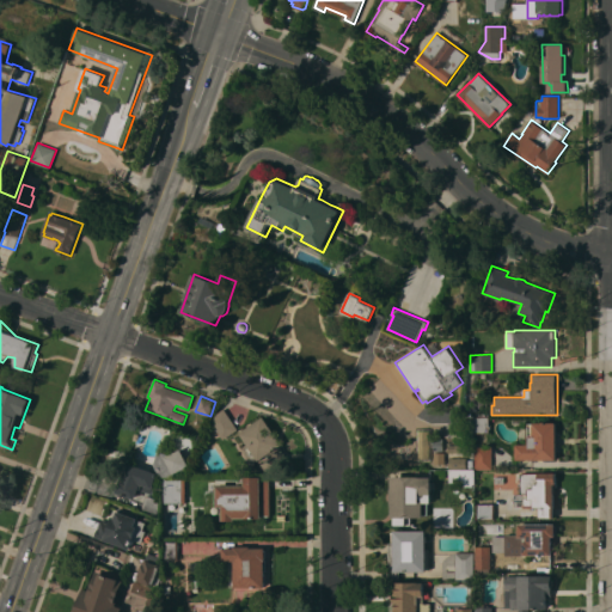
[(238,429),(224,439),(210,418),(225,408),(238,429)]
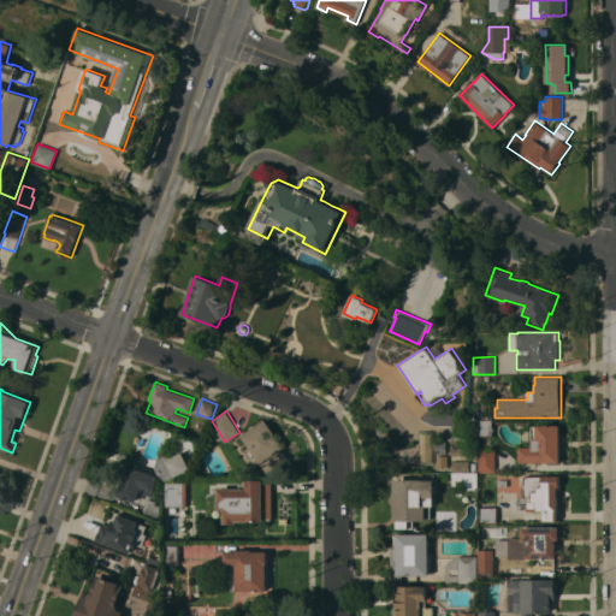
[(266,419),(284,448),(282,449),(291,462),(270,477),(259,461),(252,466),(242,451),(249,446),(242,434),(266,419)]
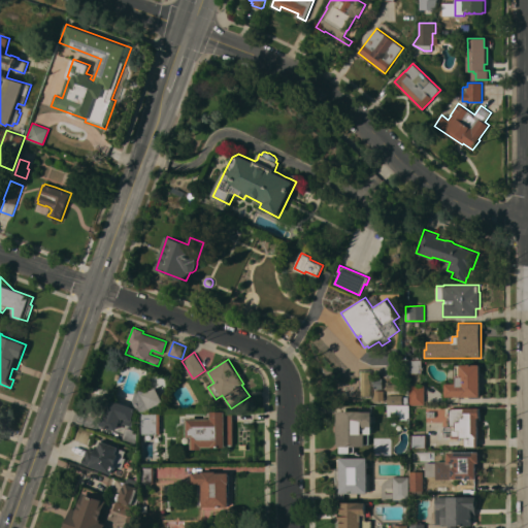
[(422,360),(422,366),(424,366),(424,369),(422,369),(422,373),(410,373),(410,360),(422,360)]
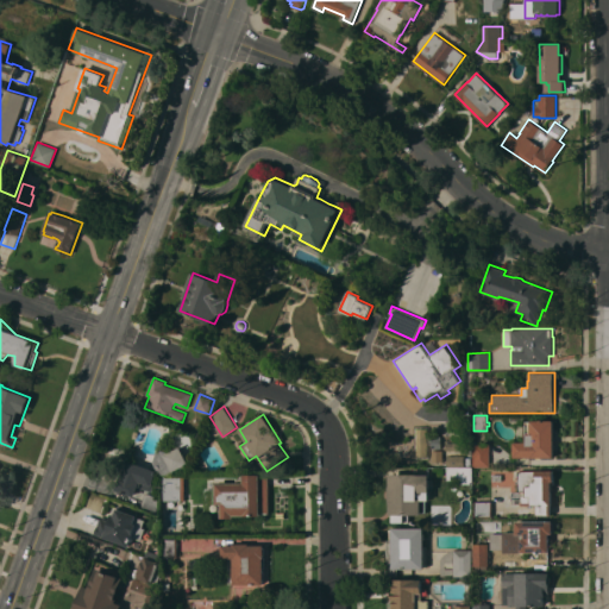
[(514,441),(523,441),(523,420),(554,420),(554,457),(544,457),(540,459),(537,459),(535,457),(514,457),(514,441)]
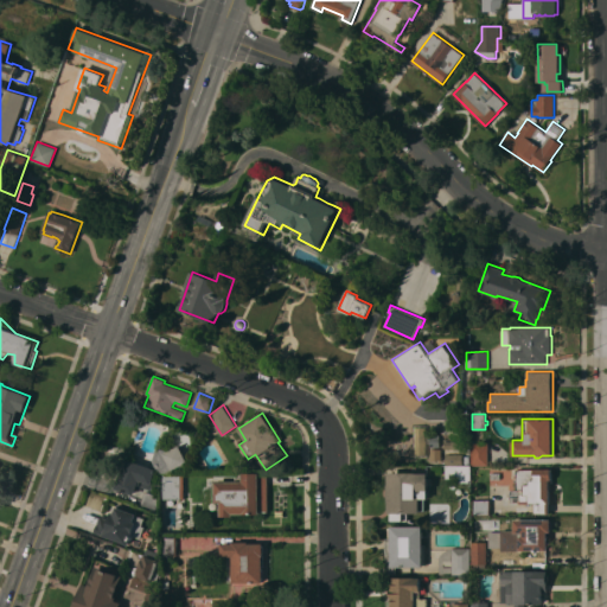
[(413,457),(425,457),(426,426),(414,425),(413,457)]
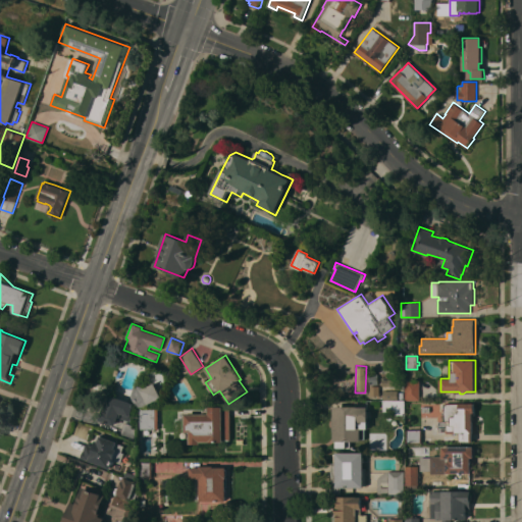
[(420,380),(419,400),(406,400),(406,380),(420,380)]
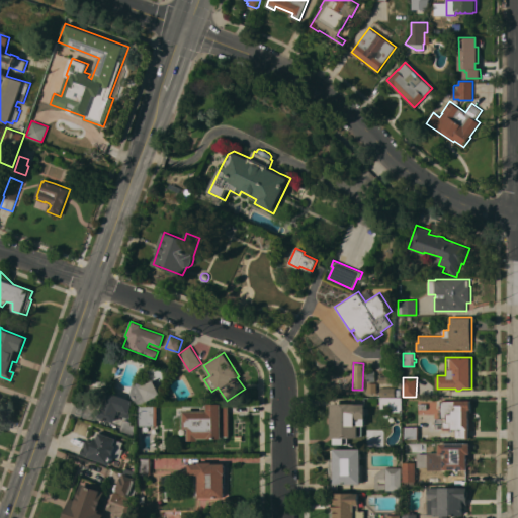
[(161,395),(148,400),(148,404),(136,404),(131,393),(135,381),(143,384),(153,379),(161,395)]
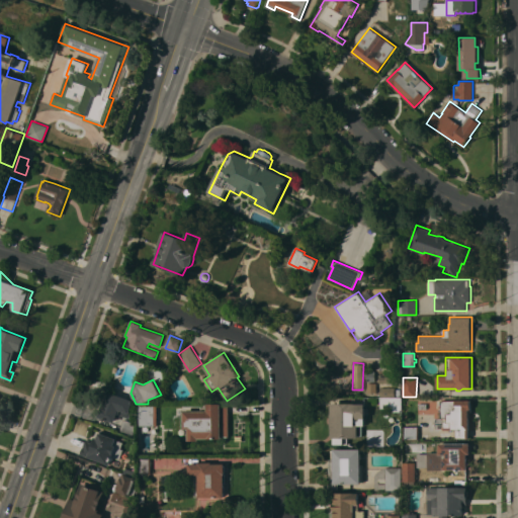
[(380,387),(395,387),(395,397),(380,397),(380,387)]
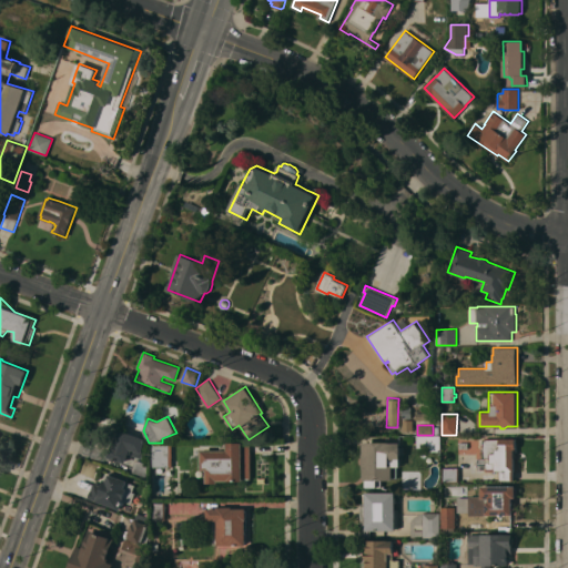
[(119,429),(146,439),(143,448),(145,449),(142,458),(133,455),(132,456),(129,455),(125,463),(109,457),(119,429)]
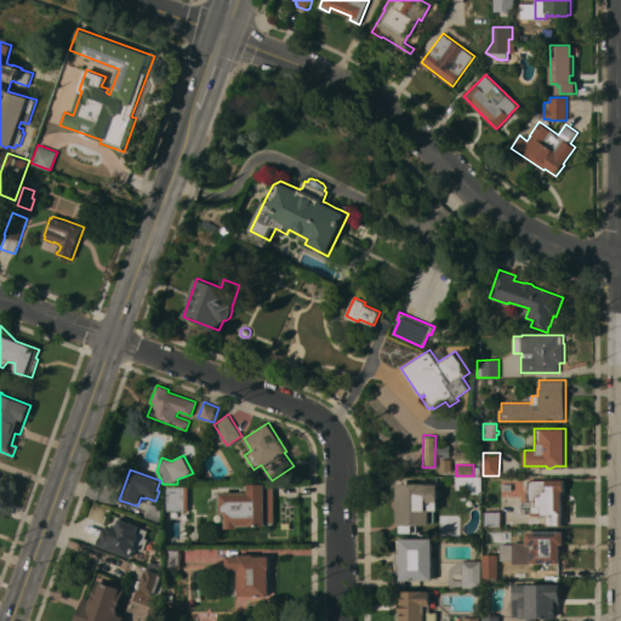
[(483,476),(483,490),(480,490),(480,493),(466,493),(466,490),(456,490),(456,476),(473,476),(483,476)]
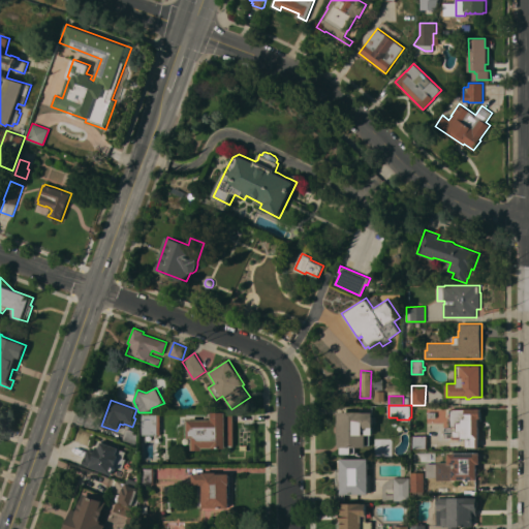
[(480,408),(481,421),(479,421),(479,422),(480,422),(481,422),(481,423),(481,424),(481,425),(480,426),(479,426),(479,427),(479,447),(467,447),(467,438),(462,438),(462,439),(453,439),(448,438),(447,438),(446,437),(445,436),(445,434),(445,431),(445,429),(446,428),(447,427),(450,427),(450,409),(480,408)]
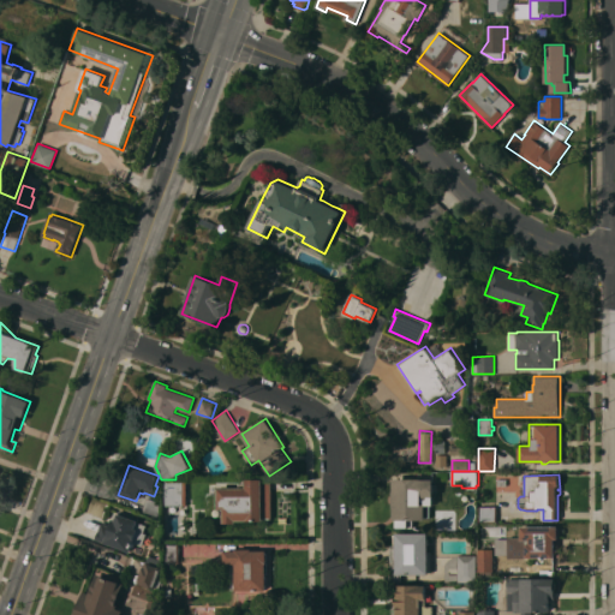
[(394,507),(394,478),(435,479),(434,505),(430,505),(430,517),(425,517),(425,519),(413,519),(413,527),(398,527),(398,520),(394,520),(394,507)]
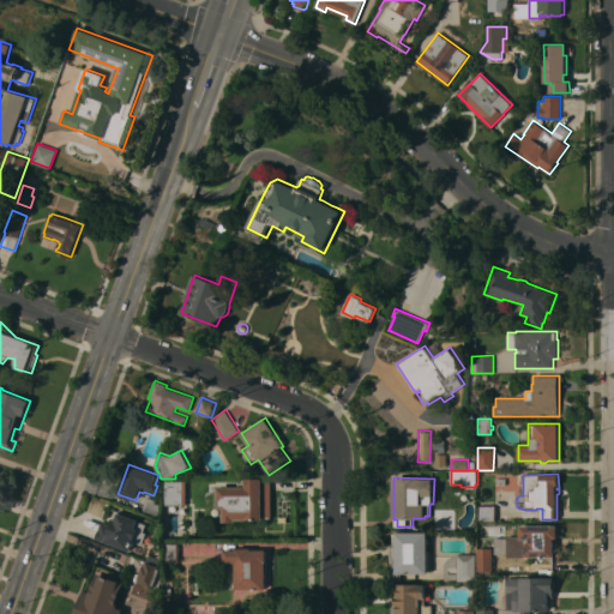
[(216,488),(218,488),(218,487),(239,487),(239,479),(271,479),(271,518),(263,518),(263,519),(235,519),(235,522),(223,522),(223,515),(215,515),(216,488)]
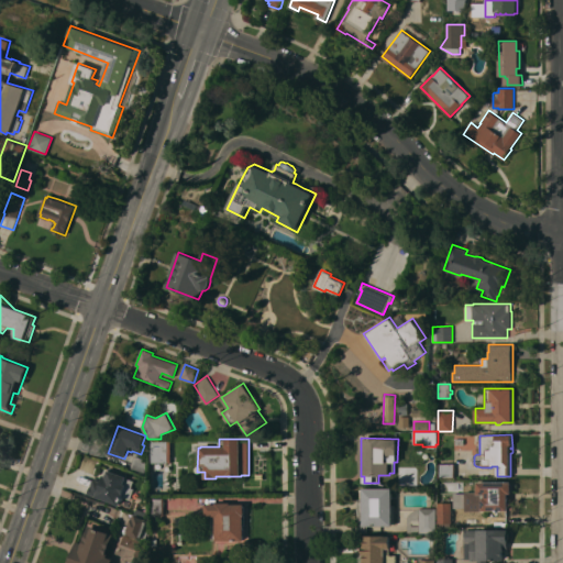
[(170,440),(170,463),(152,463),(152,440),(170,440)]
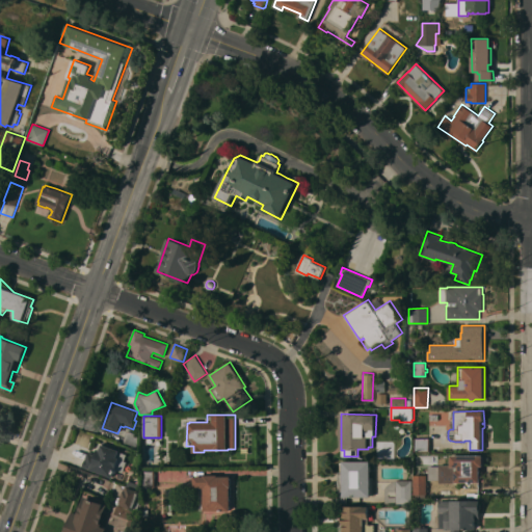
[(141,435),(137,447),(123,443),(127,430),(141,435)]
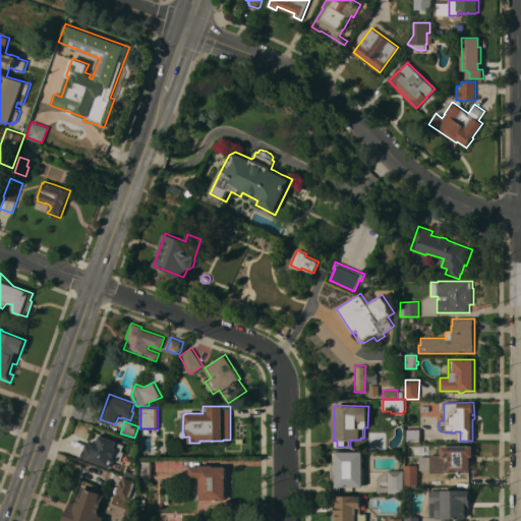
[(420,428),(420,430),(421,430),(421,440),(420,440),(420,442),(406,442),(406,429),(420,428)]
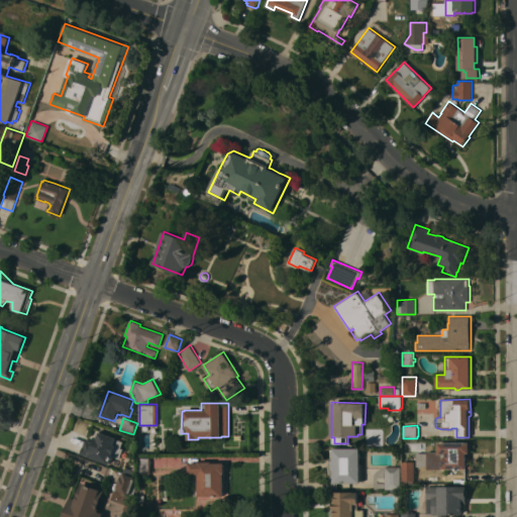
[(81,453),(84,445),(87,438),(93,440),(95,435),(98,436),(100,429),(117,435),(116,438),(123,441),(121,447),(123,448),(120,458),(112,456),(109,463),(81,453)]
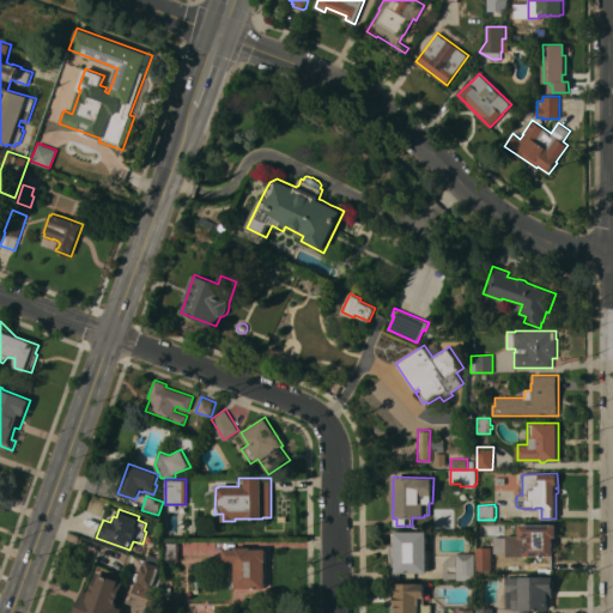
[(557,525),(557,527),(558,528),(558,533),(557,534),(557,538),(553,538),(553,556),(507,556),(507,553),(493,553),(493,536),(507,536),(507,535),(520,535),(520,525),(557,525)]
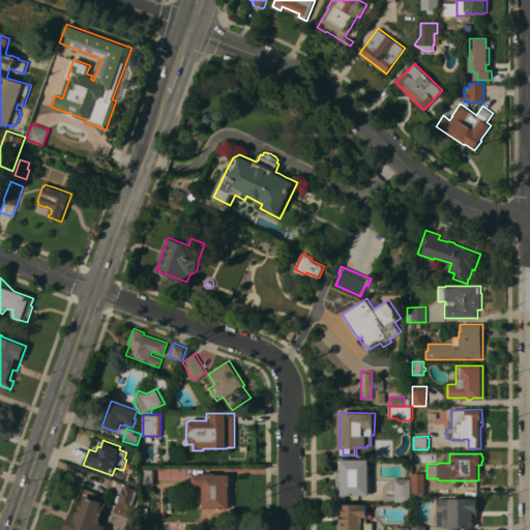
[(369,460),(369,464),(370,464),(370,470),(370,475),(372,475),(373,493),(370,493),(370,495),(347,495),(347,502),(337,502),(337,480),(336,480),(336,470),(342,470),(342,469),(341,469),(341,463),(342,463),(342,460),(369,460)]
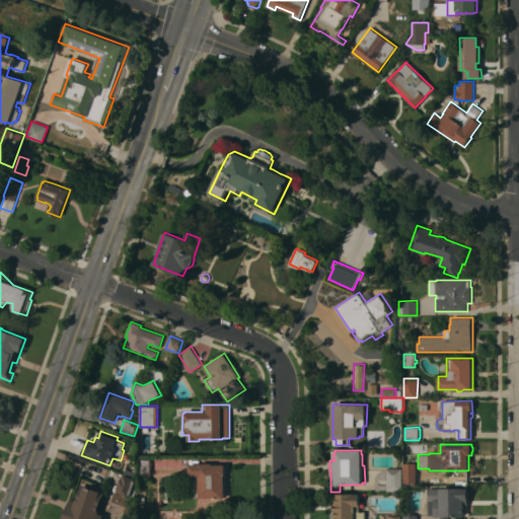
[(151,473),(138,474),(138,459),(151,458),(151,473)]
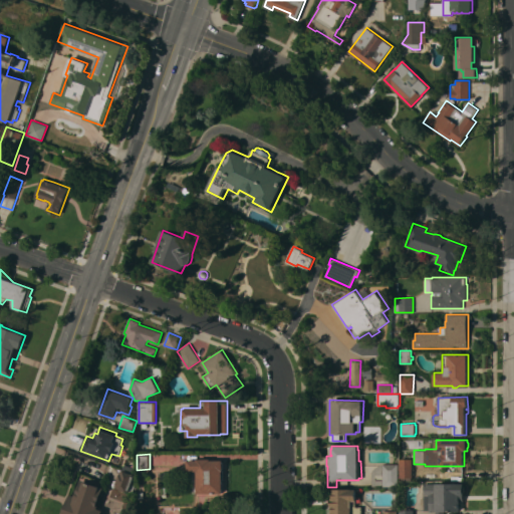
[(198,511),(198,493),(197,493),(195,493),(195,488),(193,483),(193,475),(191,475),(191,471),(187,471),(187,470),(182,470),(182,467),(177,467),(177,461),(180,461),(180,454),(206,454),(206,459),(211,459),(211,460),(224,460),(224,470),(224,480),(223,480),(223,494),(205,493),(205,512),(198,511)]
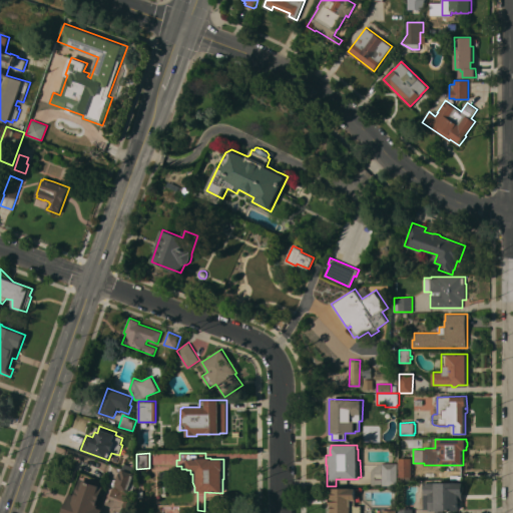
[(399,458),(412,458),(412,477),(411,477),(411,479),(400,479),(400,476),(399,476),(399,458)]
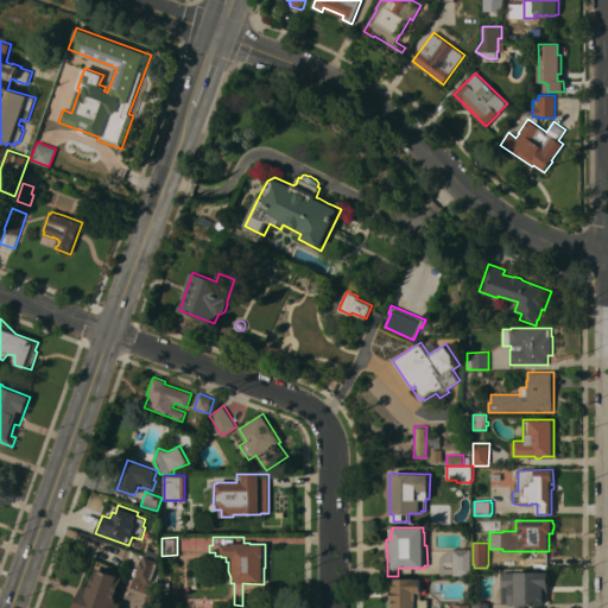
[(145,556),(147,549),(159,553),(157,559),(145,556)]
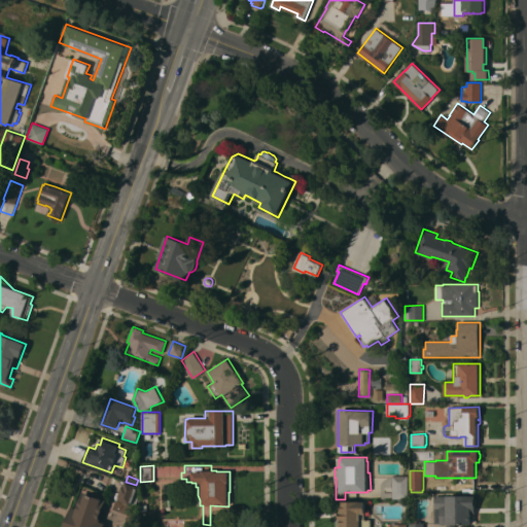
[(409,476),(409,498),(382,498),(382,483),(384,481),(386,479),(388,478),(392,476),(409,476)]
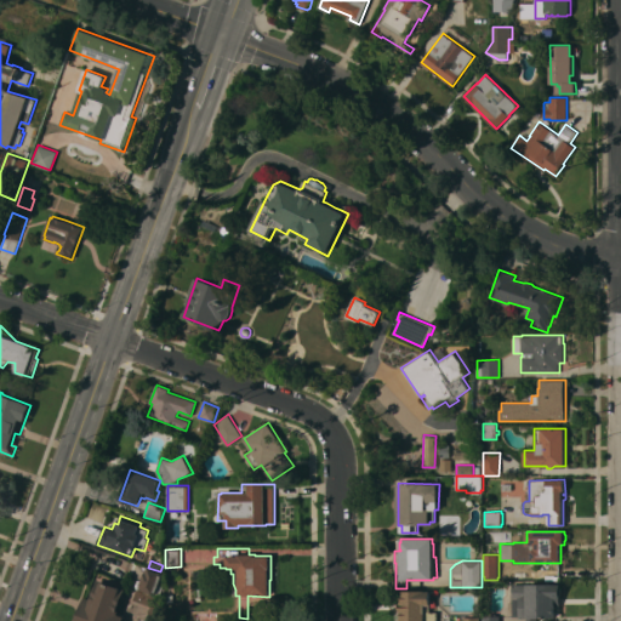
[(164,573),(159,585),(164,586),(160,596),(154,593),(154,594),(142,590),(142,588),(140,587),(147,568),(148,569),(148,568),(160,571),(164,573)]
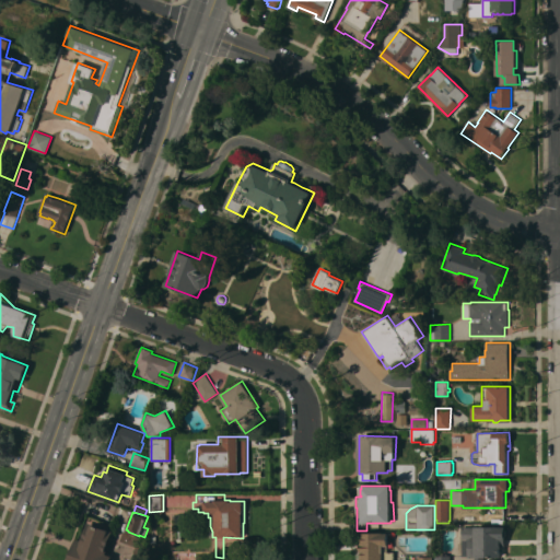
[(113,556),(111,559),(68,559),(76,538),(82,540),(89,523),(114,532),(106,550),(108,550),(107,553),(113,556)]
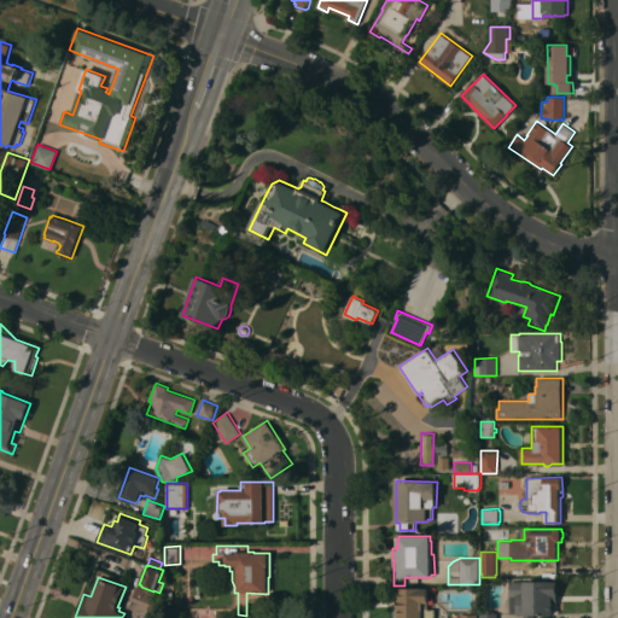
[(557,581),(557,584),(558,586),(558,590),(557,592),(557,602),(553,602),(553,605),(552,605),(552,610),(553,610),(553,614),(535,614),(535,617),(524,617),(524,616),(517,616),(517,613),(511,613),(509,581),(557,581)]
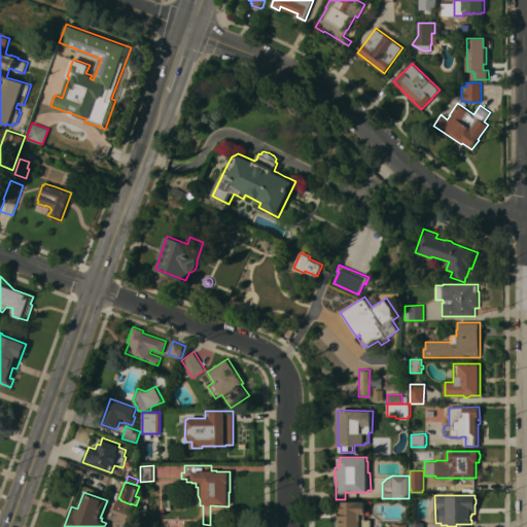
[(364,501),(364,508),(370,508),(370,520),(374,520),(373,526),(340,526),(340,518),(339,518),(339,512),(340,512),(340,501),(364,501)]
